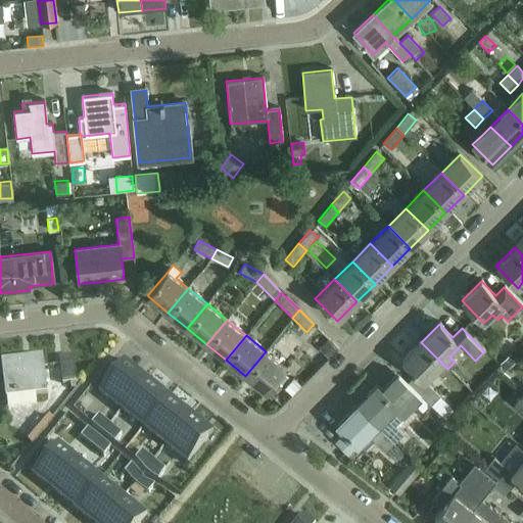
[(328,339),(319,347),(329,357),(337,348),(328,339)]
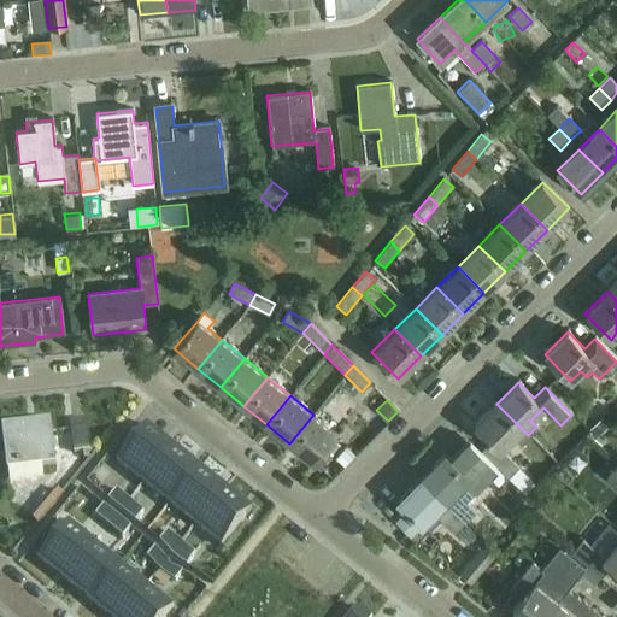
[(519,444),(528,435),(497,404),(475,425),(491,442),(480,452),(497,469),(506,480),(518,468),(501,450),(513,438),(519,444)]
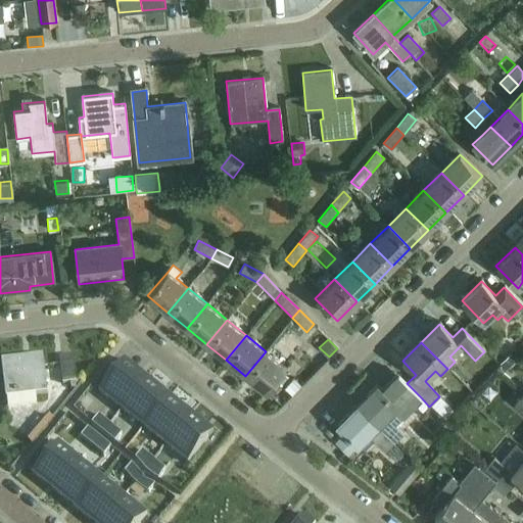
[(288,377),(282,372),(286,368),(266,351),(245,376),(271,396),(279,385),(280,386),(288,377)]
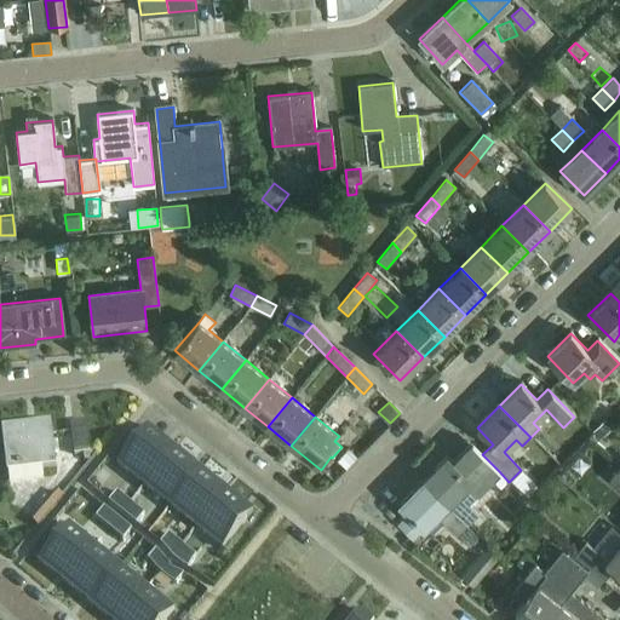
[(606,420),(593,431),(601,440),(613,428),(606,420)]
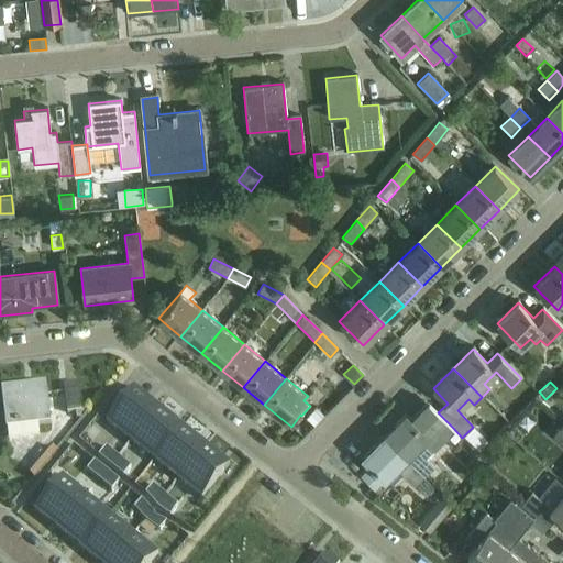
[(45,386),(1,390),(6,431),(50,427),(45,386)]
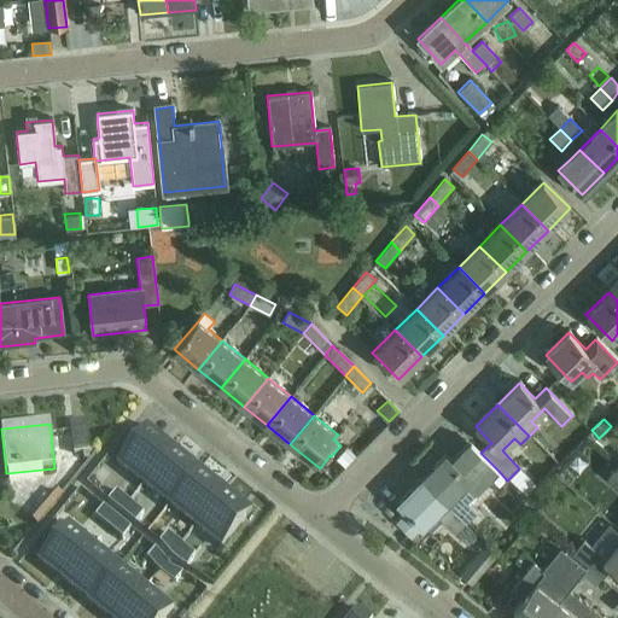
[(87,425),(70,426),(74,456),(91,455),(87,425)]
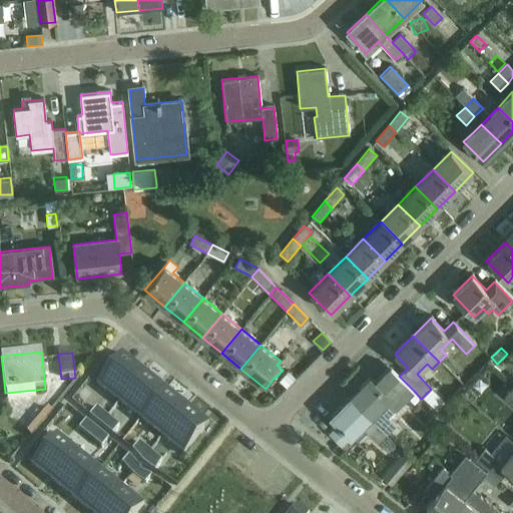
[(121,356),(97,387),(119,405),(144,374),(121,356)]
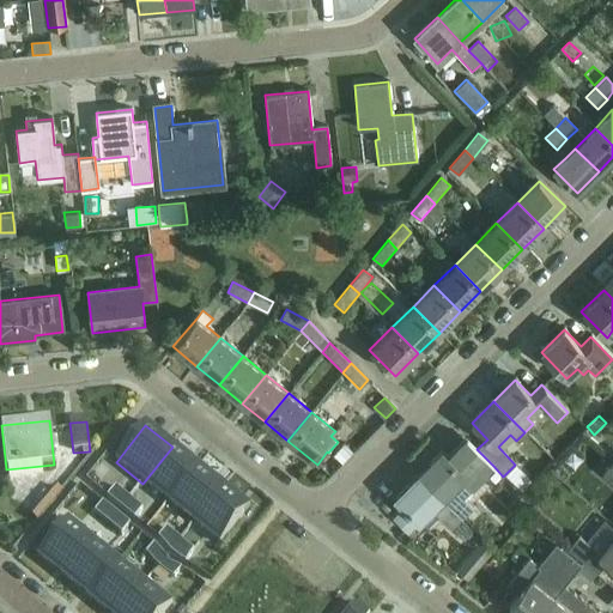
[(493,466),(477,449),(466,438),(447,459),(441,453),(418,475),(450,508),(461,519),(472,508),(453,489),(463,478),(472,486),(485,474),(493,466)]
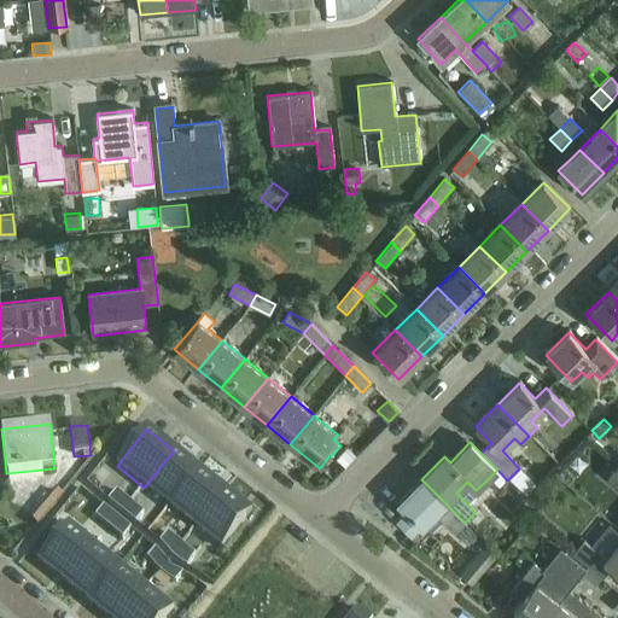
[(345,449),(334,460),(343,468),(354,458),(345,449)]
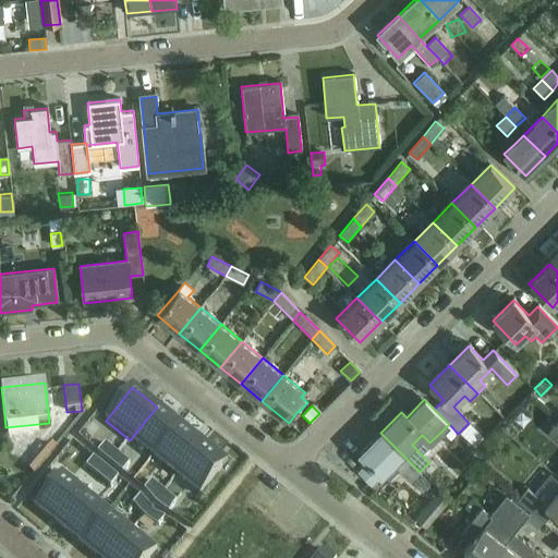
[(157,407),(130,440),(153,459),(180,425),(157,407)]
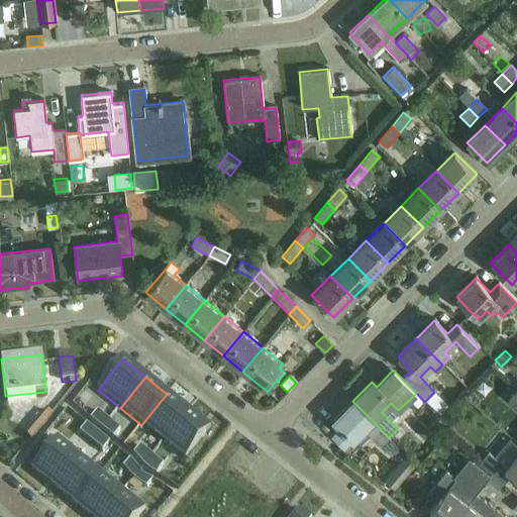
[(516,408),(516,390),(516,391),(508,401),(516,408)]
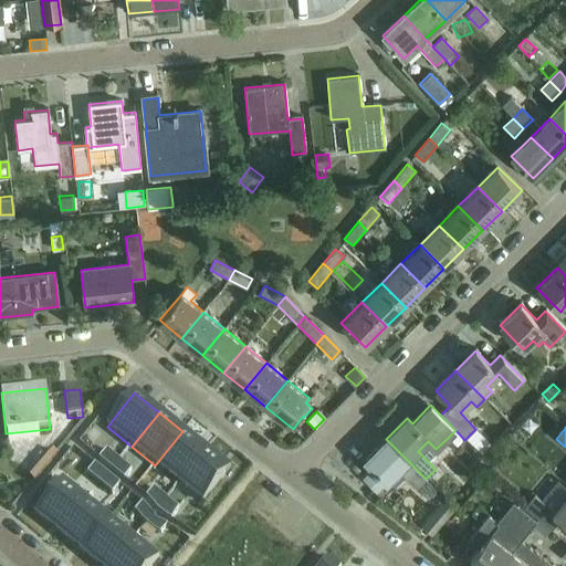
[(182,431),(155,465),(179,484),(207,451),(182,431)]
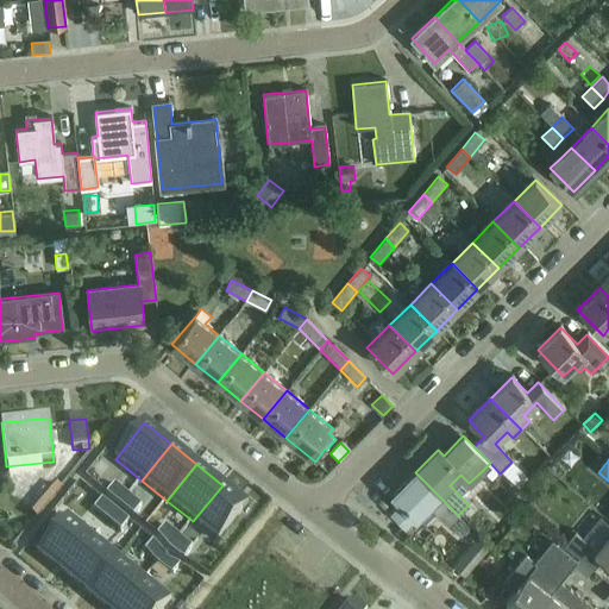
[(522,469),(510,478),(519,488),(531,477),(522,469)]
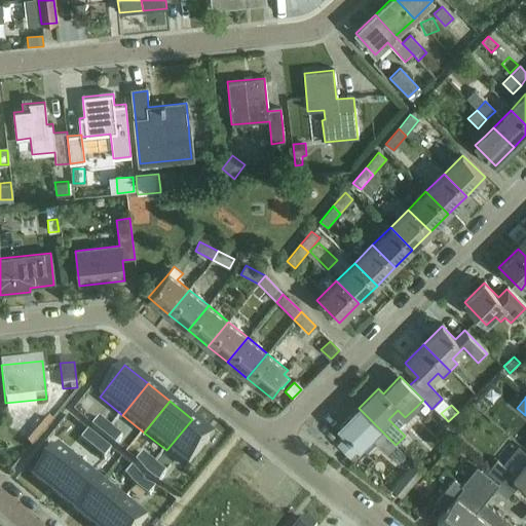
[(396,445),(386,436),(359,408),(339,427),(347,436),(339,445),(350,455),(359,447),(360,448),(370,438),(386,454),(396,445)]
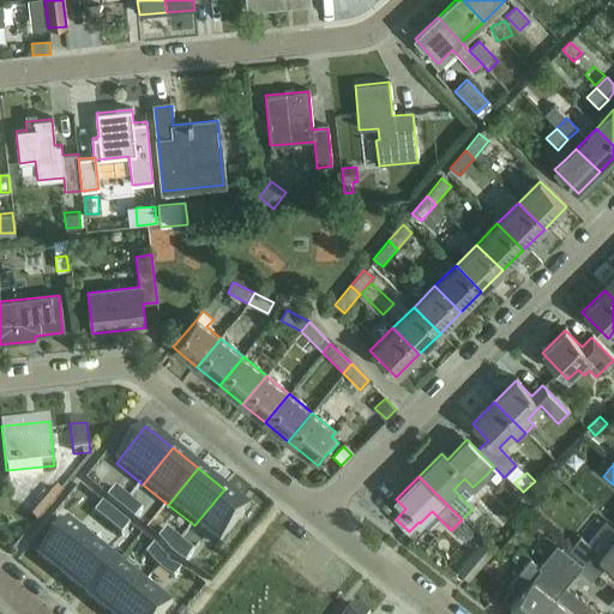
[(224,489),(194,525),(221,548),(251,511),(224,489)]
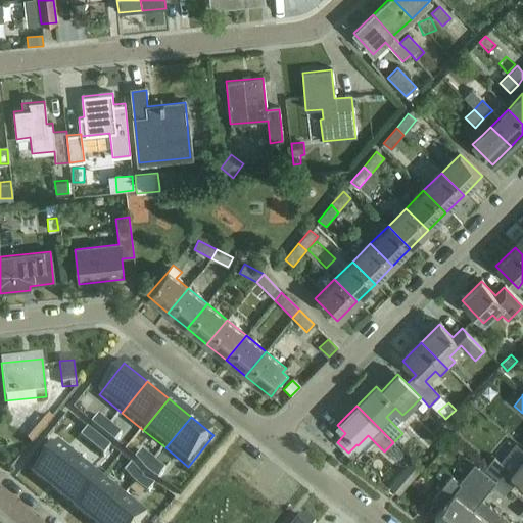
[(52,423),(46,418),(25,442),(31,447),(52,423)]
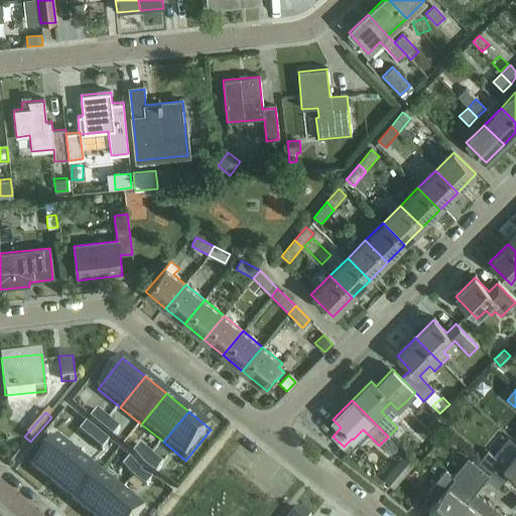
[(97,412),(90,420),(102,429),(109,421),(97,412)]
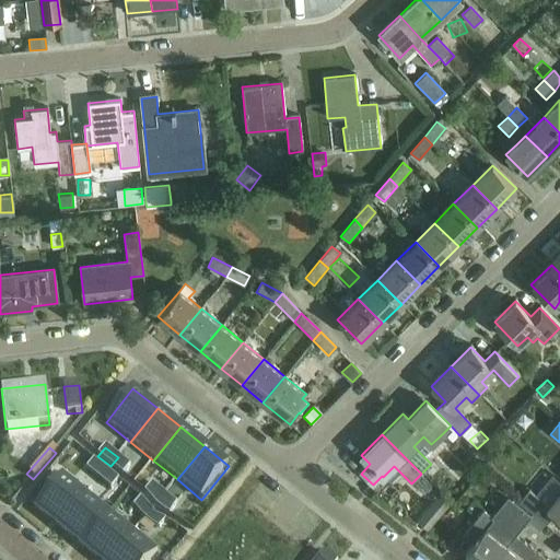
[(118,457),(111,466),(123,477),(130,467),(118,457)]
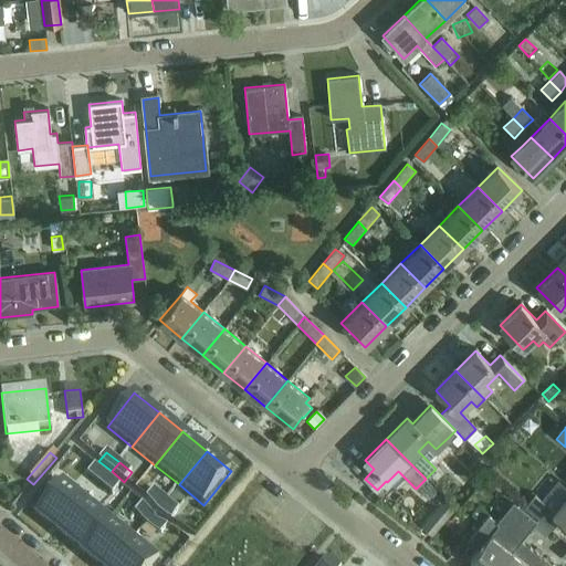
[(94,467),(87,475),(100,485),(107,477),(94,467)]
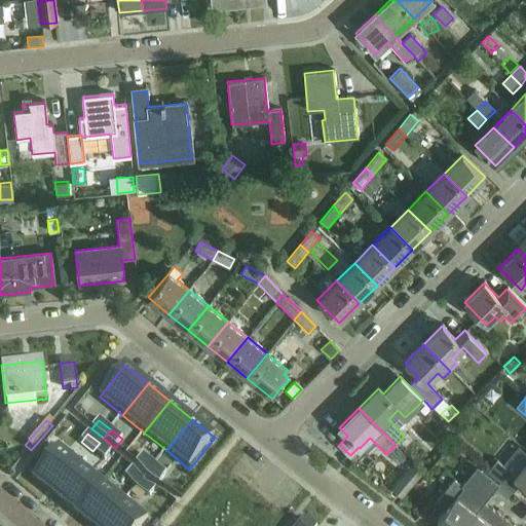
[(100,443),(92,451),(104,461),(111,452),(100,443)]
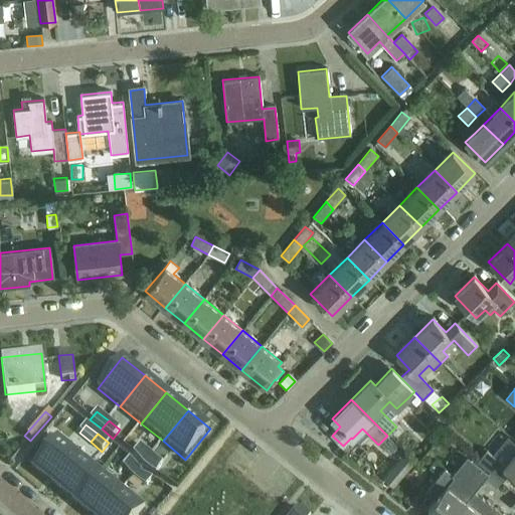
[(56,439),(31,469),(53,488),(78,457),(56,439)]
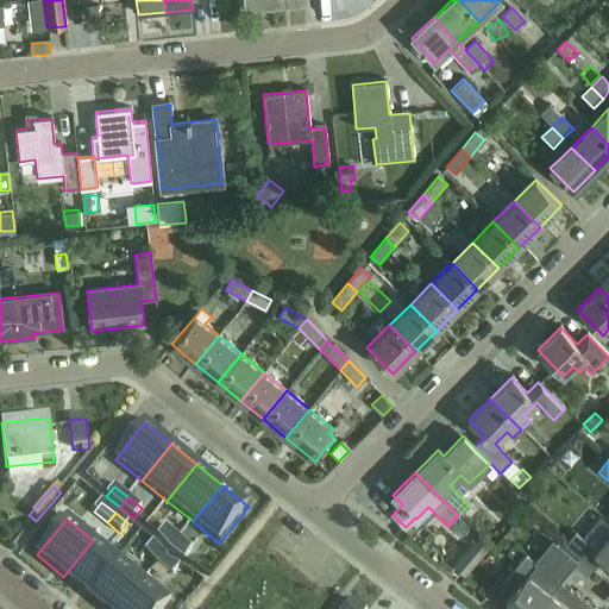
[(165,527),(157,538),(170,548),(179,538),(165,527)]
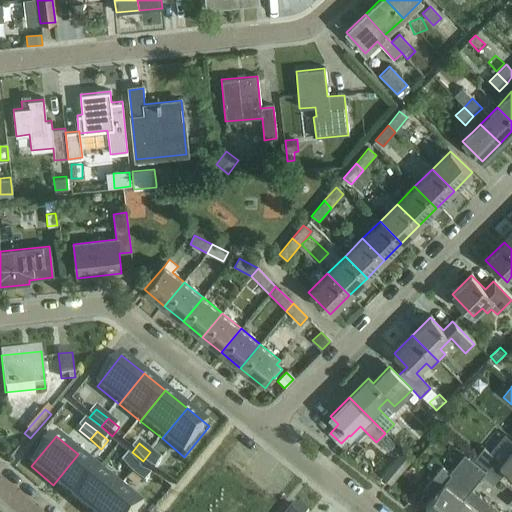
[(511,477),(511,446),(499,462),(484,449),(475,459),(499,480),(506,472),(511,477)]
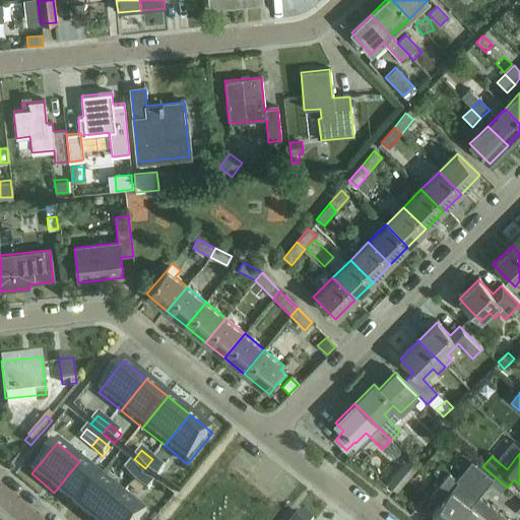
[(408,458),(386,483),(397,493),(418,467),(408,458)]
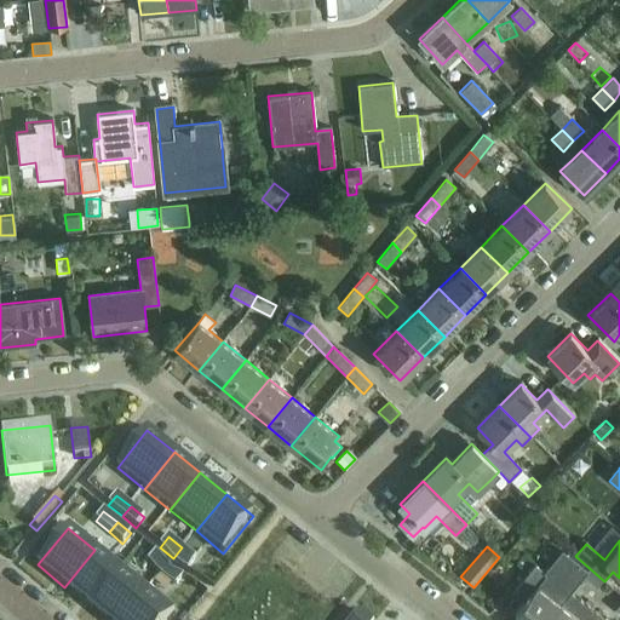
[(182,547),(173,558),(188,569),(196,560),(182,547)]
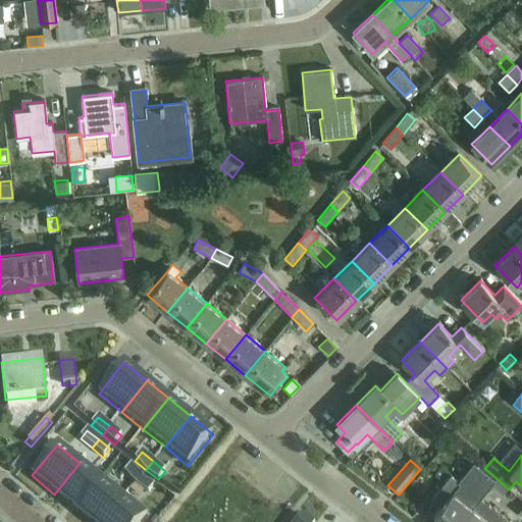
[(80,463),(54,494),(76,512),(102,480),(80,463)]
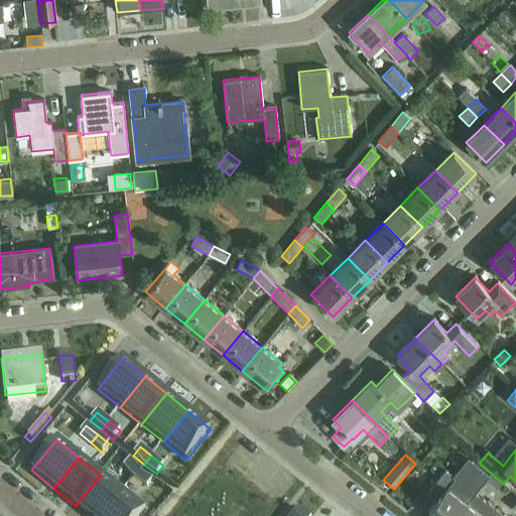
[(129,460),(122,469),(134,478),(141,469),(129,460)]
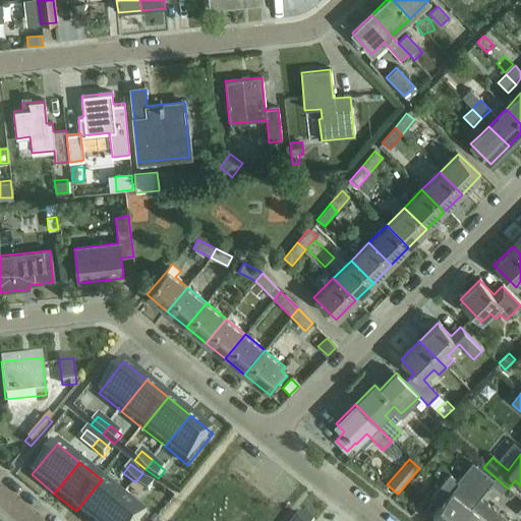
[(439,507),(432,516),(439,520),(460,520),(470,509),(495,479),(476,464),(460,483),(449,474),(429,500),(439,507)]
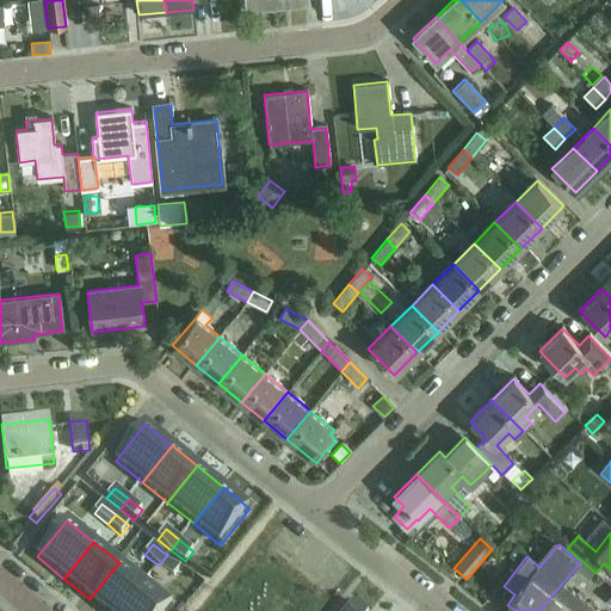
[(167,555),(159,566),(172,576),(180,567),(167,555)]
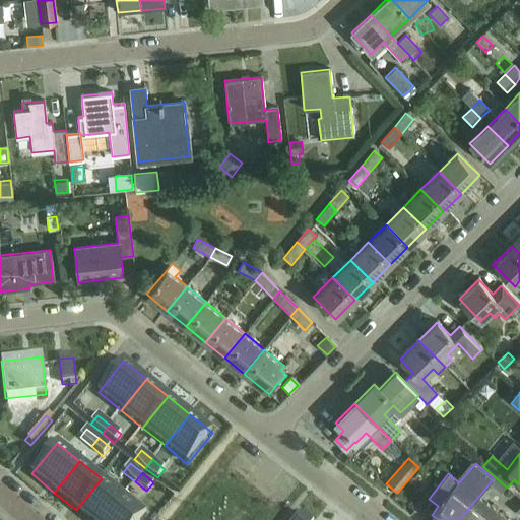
[(102,478),(76,510),(88,519),(104,519),(123,496),(102,478)]
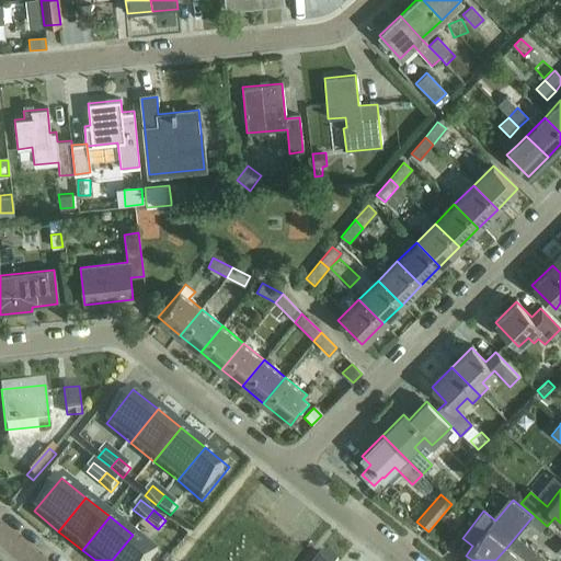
[(538,535),(546,526),(535,517),(528,525),(538,535)]
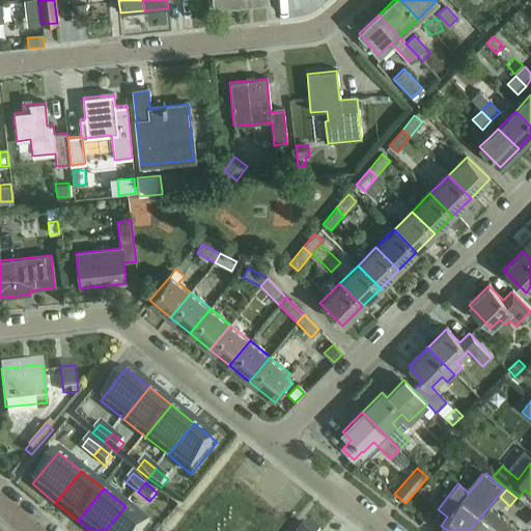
[(126,506),(106,530),(144,530),(149,525),(126,506)]
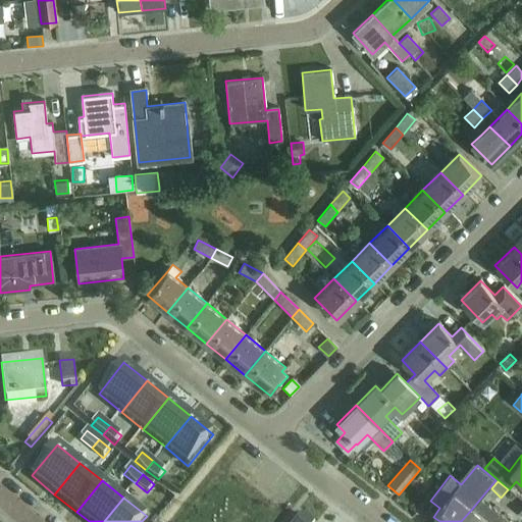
[(506,521),(500,517),(480,501),(472,510),(462,521),(506,521)]
